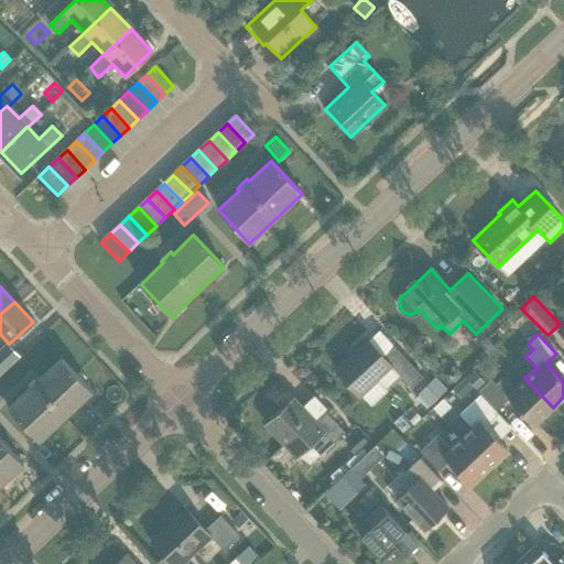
[(368,340),(336,370),(360,396),(361,396),(370,404),(388,388),(386,386),(398,375),(411,388),(423,377),(394,346),(383,357),(368,340)]
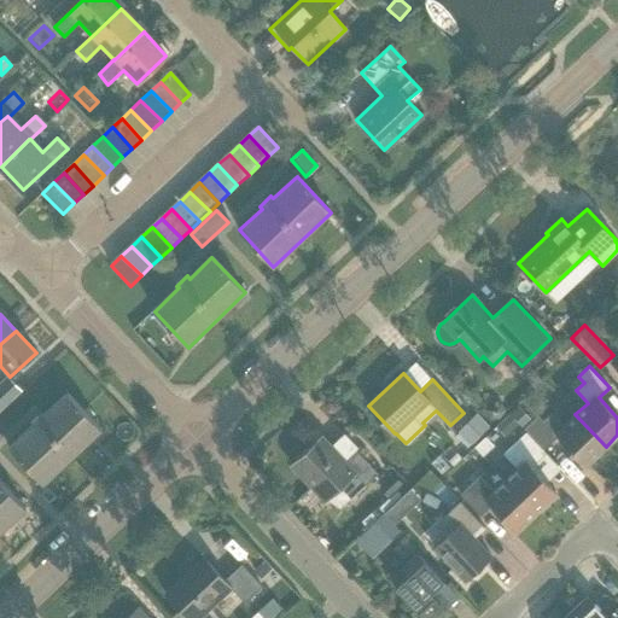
[(0,410),(21,390),(6,374),(0,380),(0,410)]
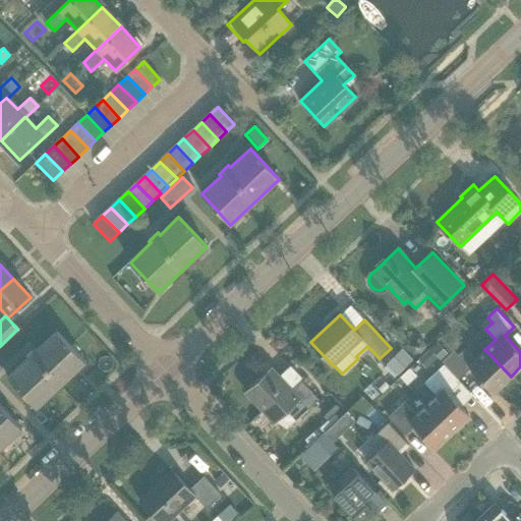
[(57,332),(45,344),(37,351),(35,350),(25,358),(27,360),(8,378),(37,408),(85,363),(57,332)]
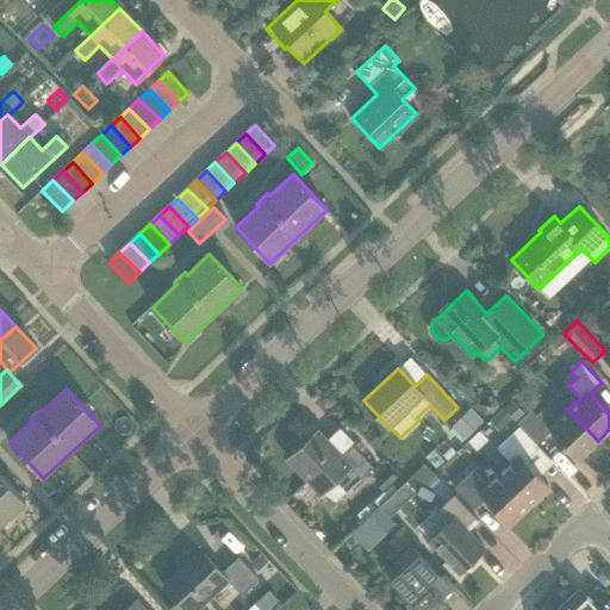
[(484,396),(483,398),(481,400),(478,405),(484,414),(493,414),(498,405),(493,396),(484,396)]
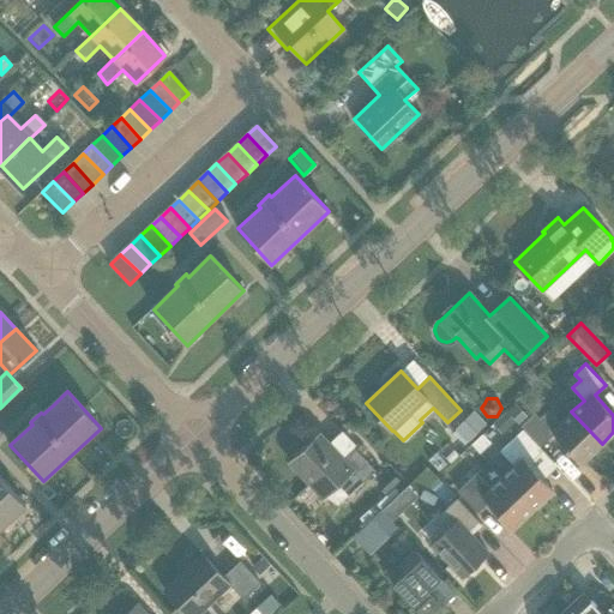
[(509,409),(507,410),(506,411),(516,420),(521,426),(529,417),(515,403),(509,409)]
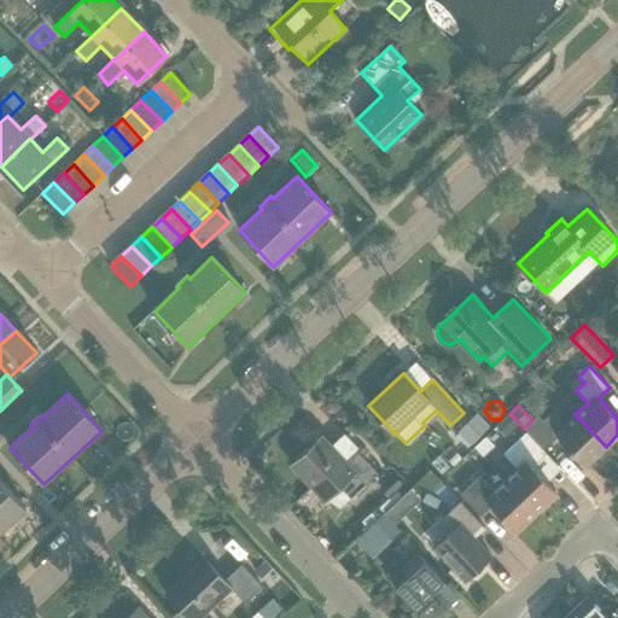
[(461,427),(458,431),(471,444),(473,442),(490,426),(481,417),(479,415),(477,413),(464,425),(462,427),(461,427)]
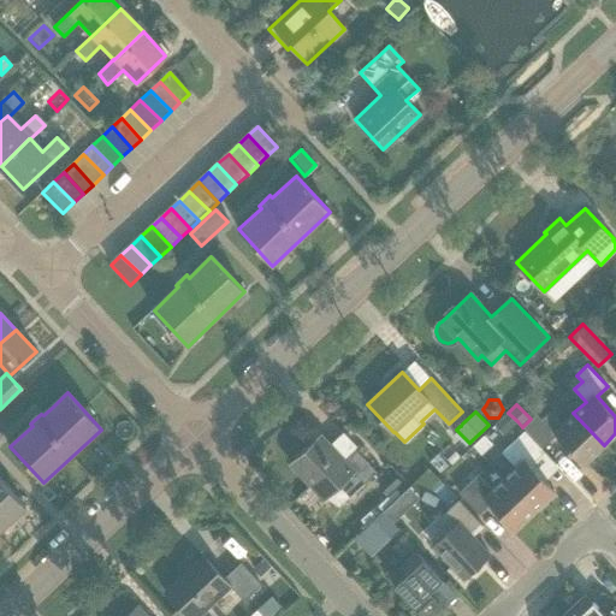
[(604,445),(573,413),(562,424),(550,412),(542,419),(537,414),(522,427),(543,448),(556,434),(584,465),(604,445)]
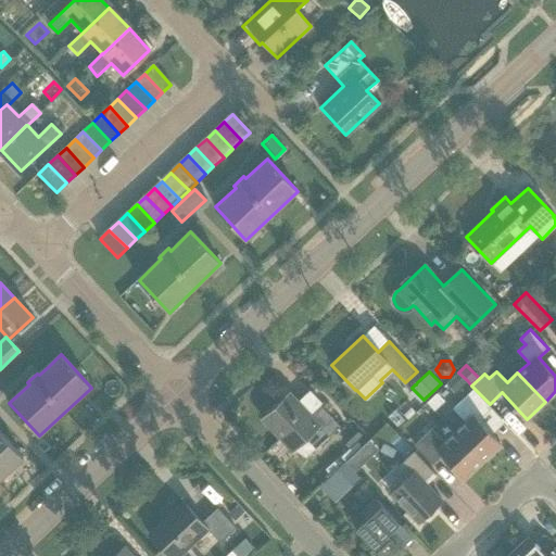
[(455,392),(465,382),(467,380),(458,373),(446,383),(455,392)]
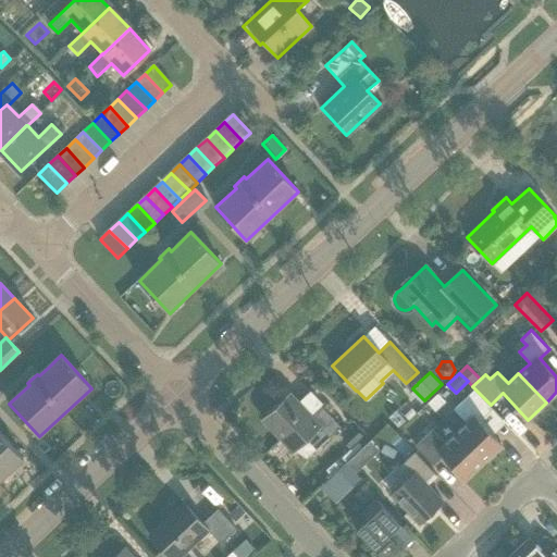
[(456,432),(483,461),(502,444),(480,420),(492,408),(474,390),(454,408),(467,422),(456,432)]
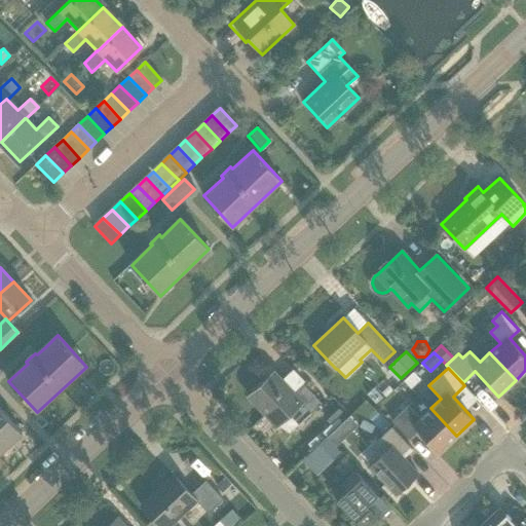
[(299,424),(322,403),(303,383),(293,392),(273,372),(249,395),(277,425),(290,415),(299,424)]
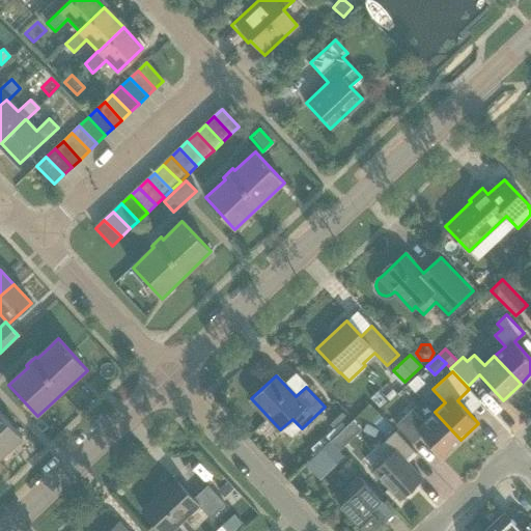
[(344,415),(337,408),(325,419),(333,426),(344,415)]
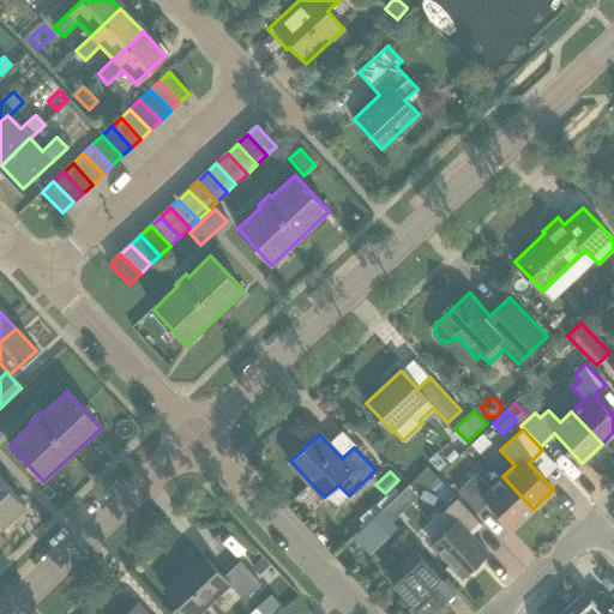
[(512,528),(533,509),(503,476),(491,488),(476,473),(457,491),(477,512),(487,501),(512,528)]
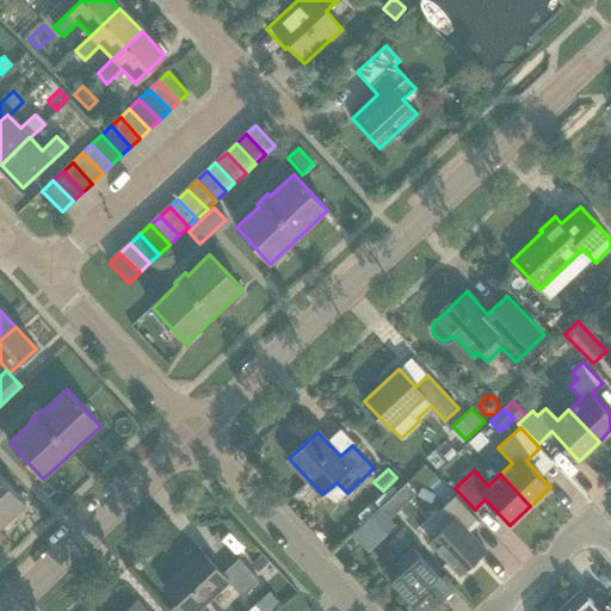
[(0,475),(0,526),(26,503),(0,475)]
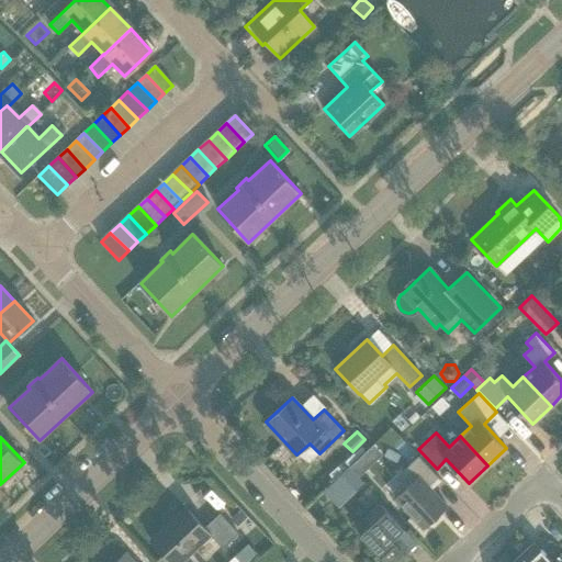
[(423,527),(447,505),(428,486),(438,478),(418,456),(401,472),(411,483),(395,497),(423,527)]
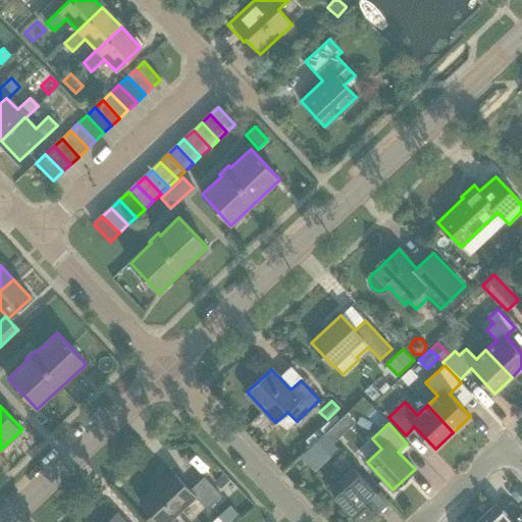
[(330,428),(325,433),(333,442),(341,435),(332,426),(330,428)]
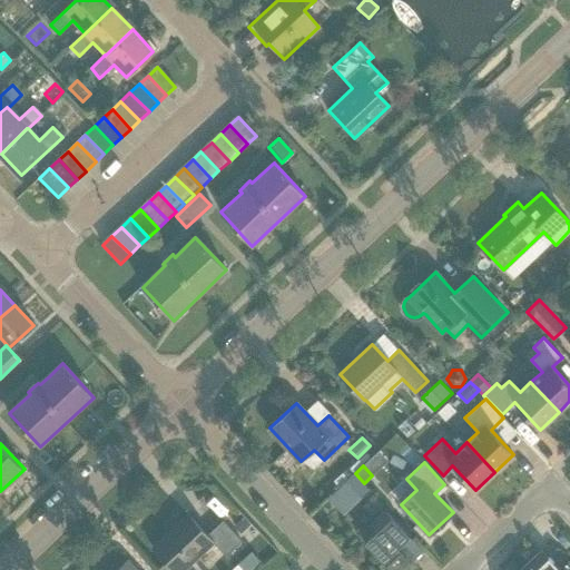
[(354,492),(355,493),(357,495),(360,499),(370,489),(364,483),(355,473),(345,482),(327,499),(336,509),(354,492)]
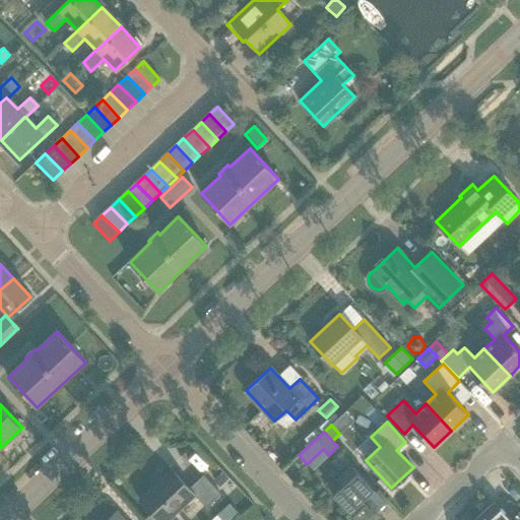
[(369,493),(373,489),(351,465),(337,478),(343,484),(332,495),(355,519),(356,519),(370,508),(360,497),(365,493),(369,493)]
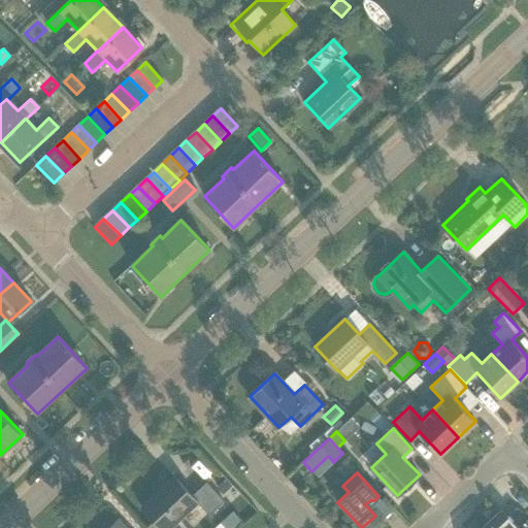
[(141,507),(154,521),(160,527),(170,527),(198,502),(209,515),(219,506),(224,501),(206,482),(201,488),(192,496),(174,476),(141,507)]
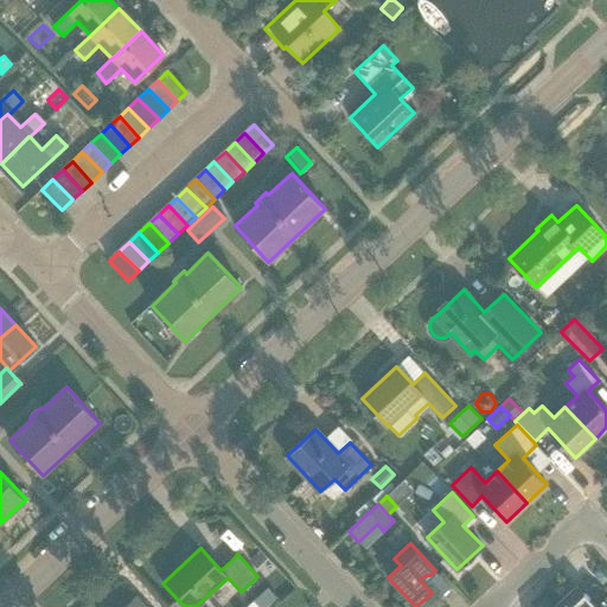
[(255,553),(249,557),(257,566),(260,563),(261,562),(267,557),(259,548),(255,553)]
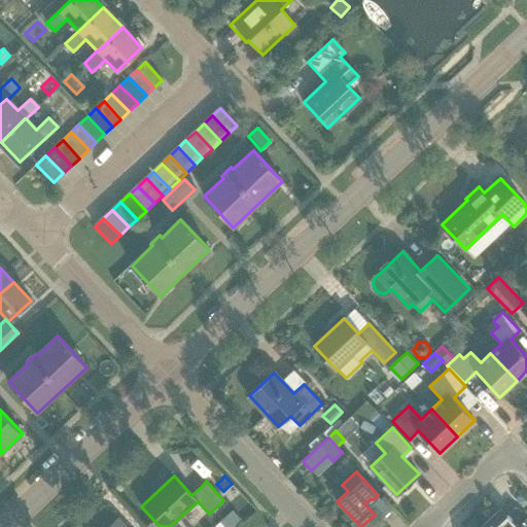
[(482,526),(481,526),(526,526),(526,520),(526,519),(518,526),(500,508),(482,526)]
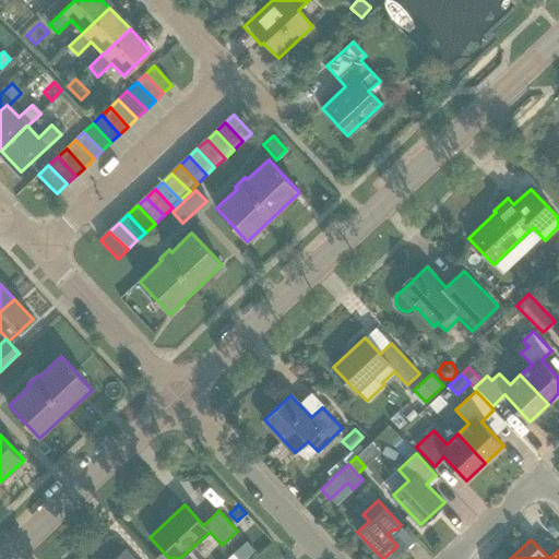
[(244,543),(234,552),(239,558),(246,558),(256,549),(246,540),(244,543)]
